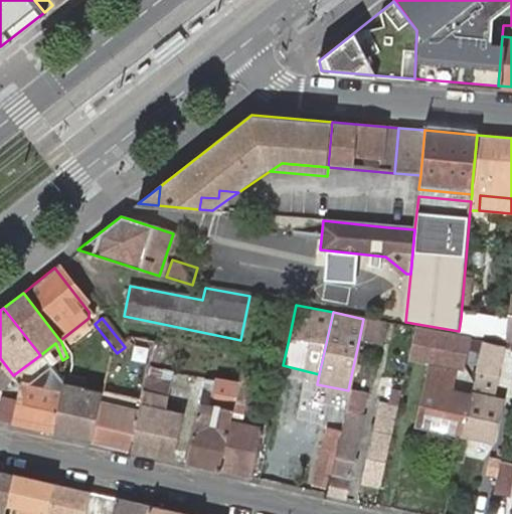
[(461,318),(459,331),(459,334),(508,345),(510,325),(461,318)]
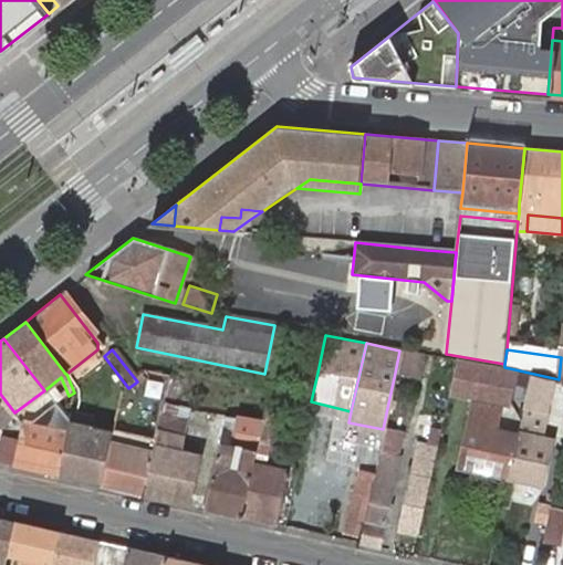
[(430,365),(431,357),(399,351),(395,373),(419,377),(421,363),(430,365)]
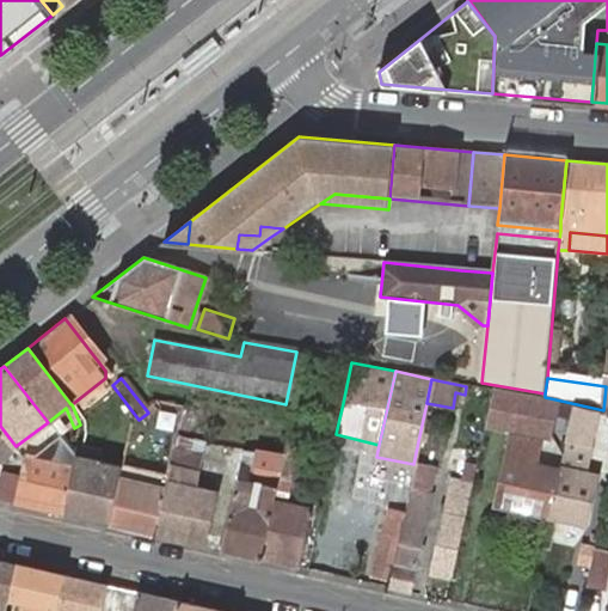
[(545,402),(491,391),(484,423),(507,427),(489,509),(542,520),(553,470),(560,440),(567,409),(567,407),(545,402)]
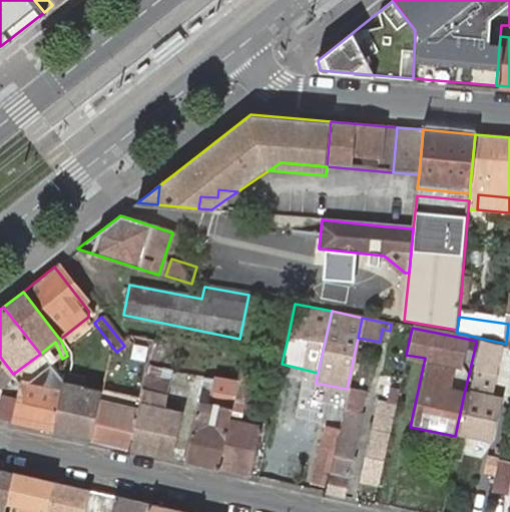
[(143,363),(147,340),(133,338),(130,361),(143,363)]
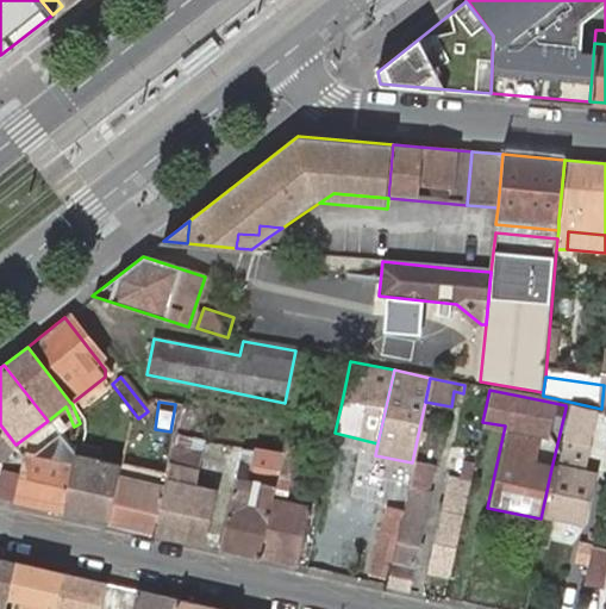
[(605,447),(605,416),(566,408),(558,439),(583,445),(605,449),(605,447)]
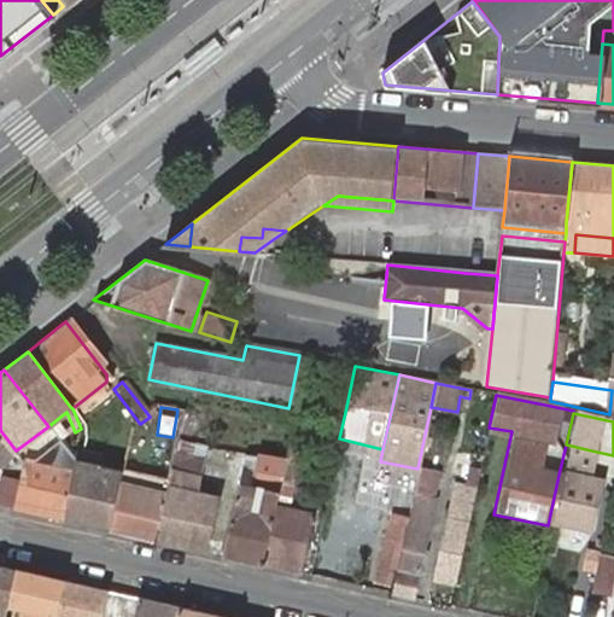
[(85,455),(99,458),(100,449),(88,447),(81,429),(75,432),(83,455),(85,455)]
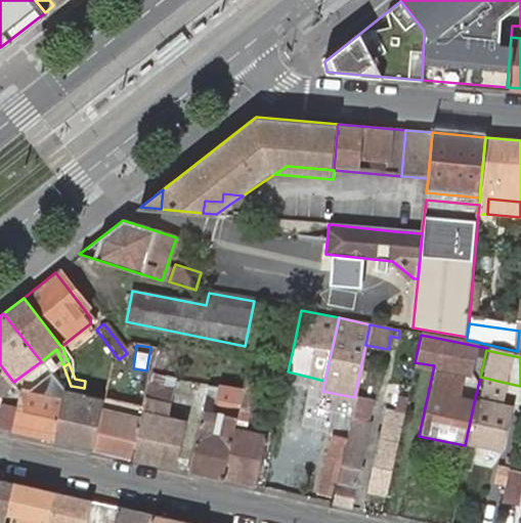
[(0,391),(13,382),(0,364),(0,391)]
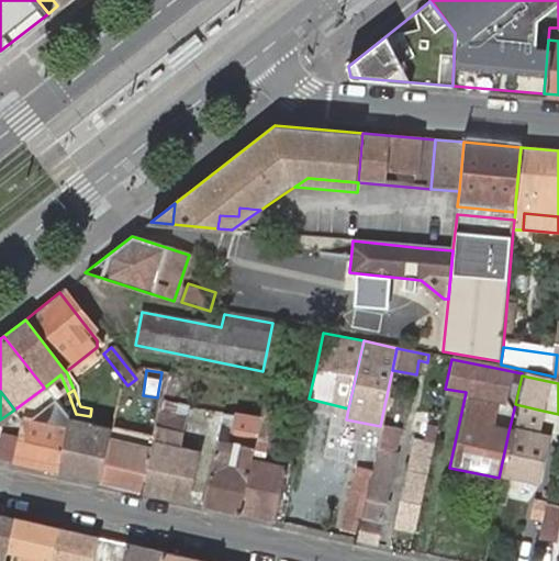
[(538,410),(515,404),(509,432),(532,437),(538,410)]
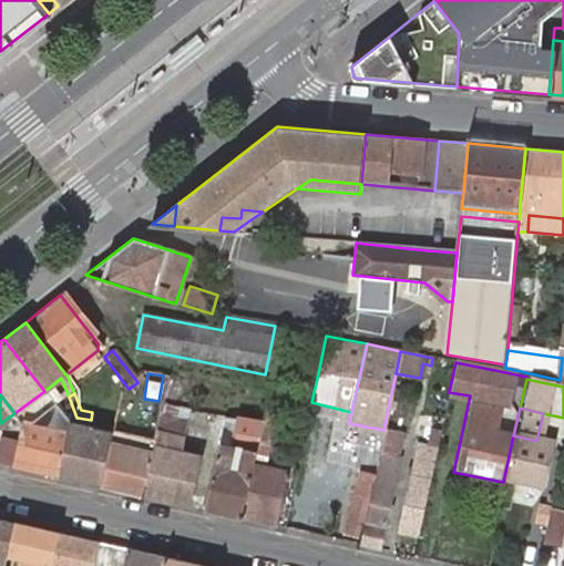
[(378,451),(398,455),(407,413),(388,409),(383,430),(378,451)]
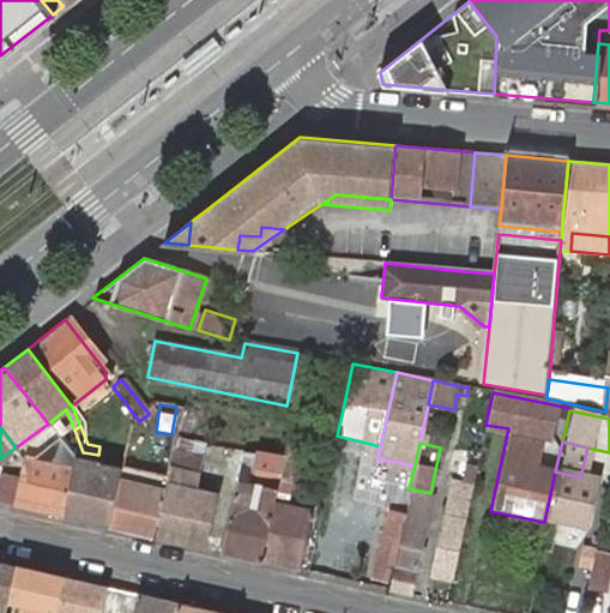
[(155,538),(201,548),(213,496),(193,491),(200,455),(174,449),(168,481),(155,538)]
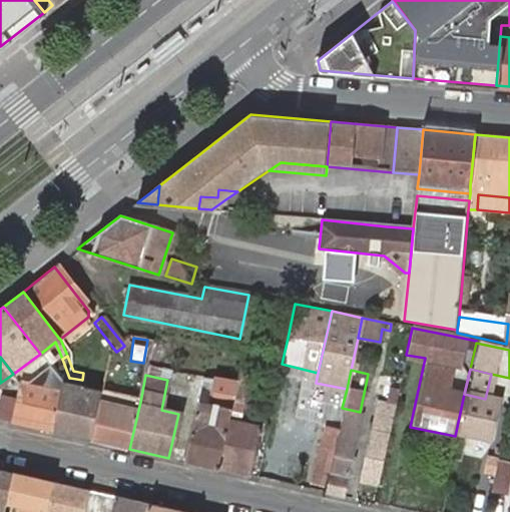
[(248,377),(239,375),(238,381),(218,469),(248,476),(260,428),(238,423),(248,377)]
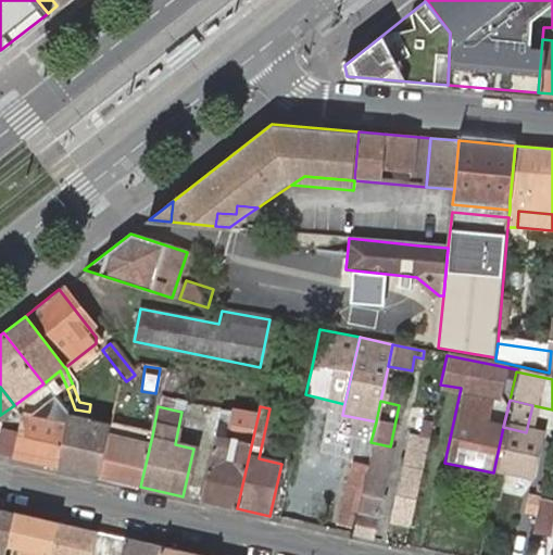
[(11,457),(55,468),(65,421),(40,417),(41,413),(15,407),(21,413),(11,457)]
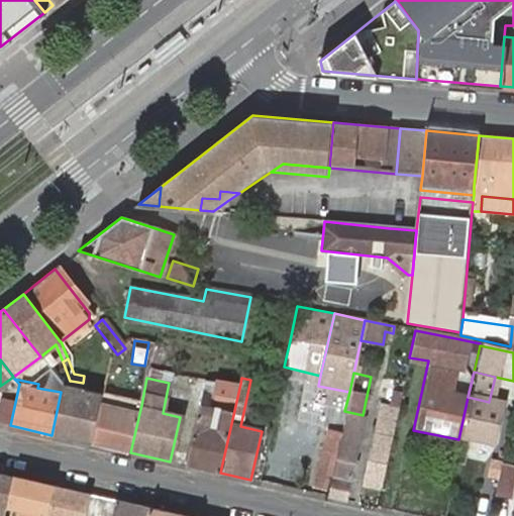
[(187,466),(220,473),(240,384),(220,381),(208,379),(202,404),(187,466)]
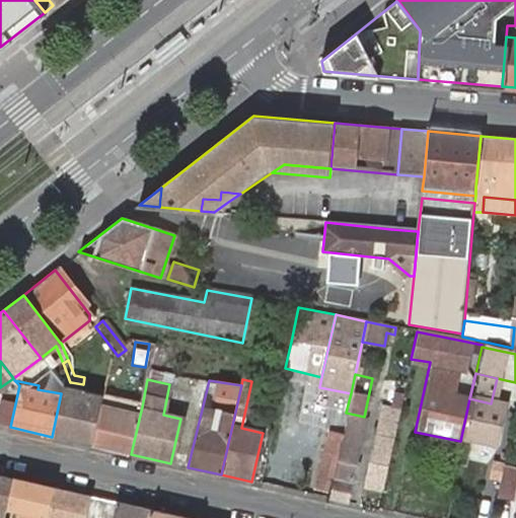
[(69,390),(82,392),(83,384),(71,382),(69,390)]
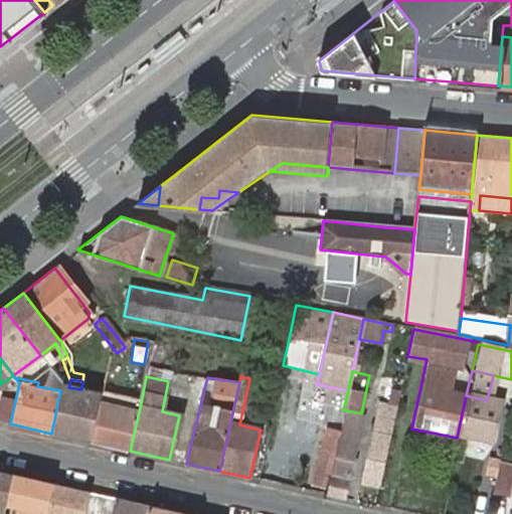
[(51,434),(90,442),(101,393),(81,389),(68,387),(61,385),(60,390),(51,434)]
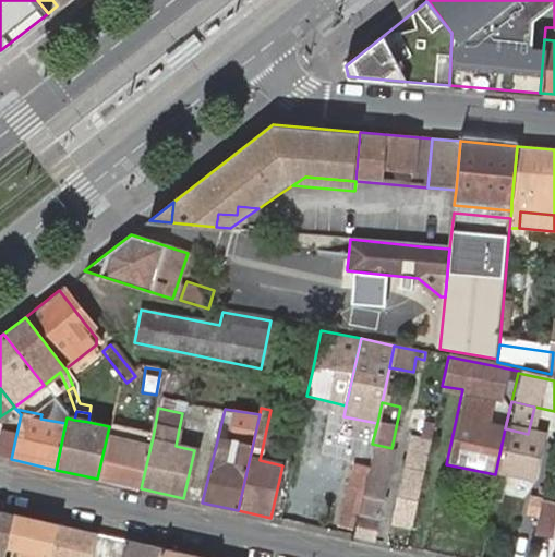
[(97,479),(141,488),(153,437),(109,426),(97,479)]
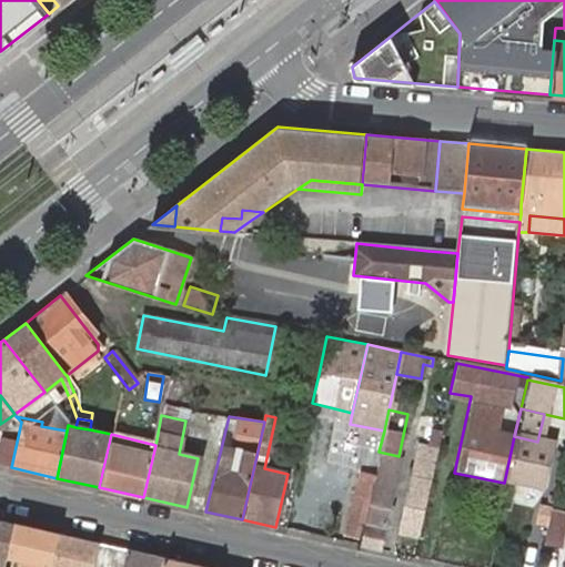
[(514,436),(504,483),(540,490),(550,445),(537,442),(514,436)]
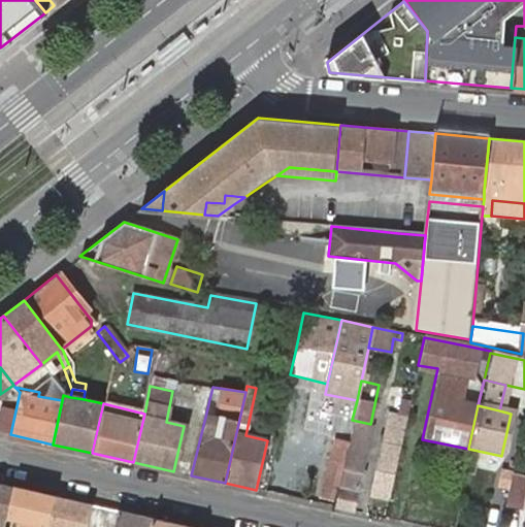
[(333,507),(352,512),(371,424),(352,420),(350,430),(346,452),(341,468),(333,507)]
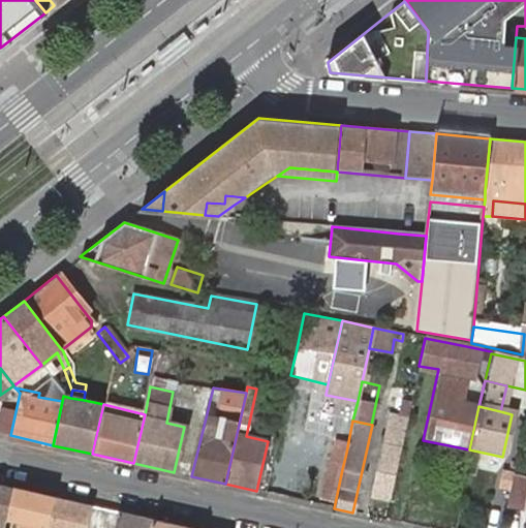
[(372,496),(390,500),(404,431),(389,428),(372,496)]
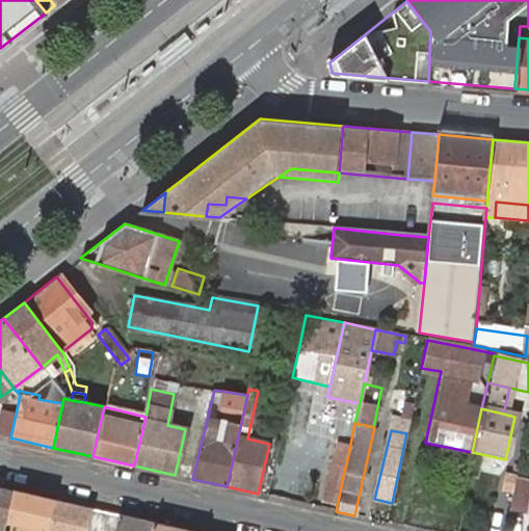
[(329,469),(344,472),(348,455),(333,452),(329,469)]
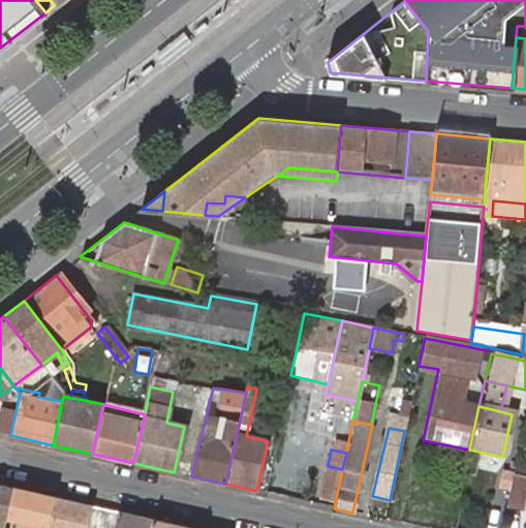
[(525,474),(515,472),(507,506),(525,510),(525,508),(525,474)]
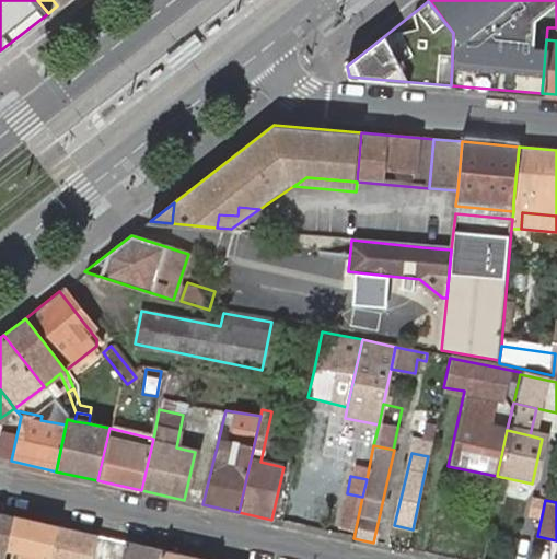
[(308,501),(303,522),(321,526),(325,504),(308,501)]
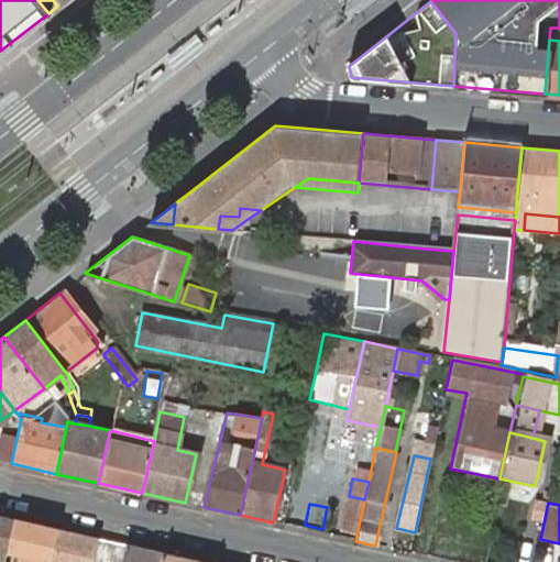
[(0,552),(8,553),(11,551),(52,561),(57,531),(0,518),(0,552)]
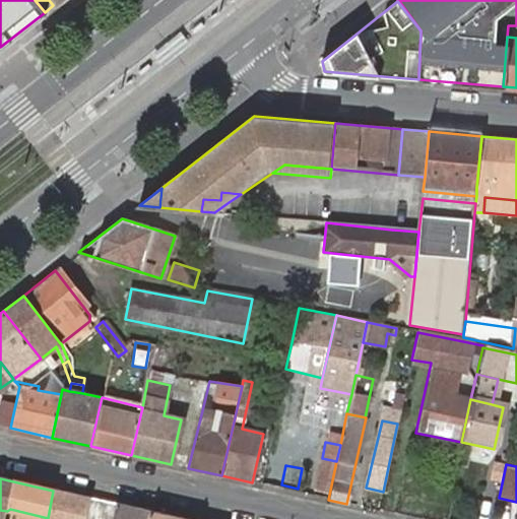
[(103,518),(107,502),(53,491),(48,518),(103,518)]
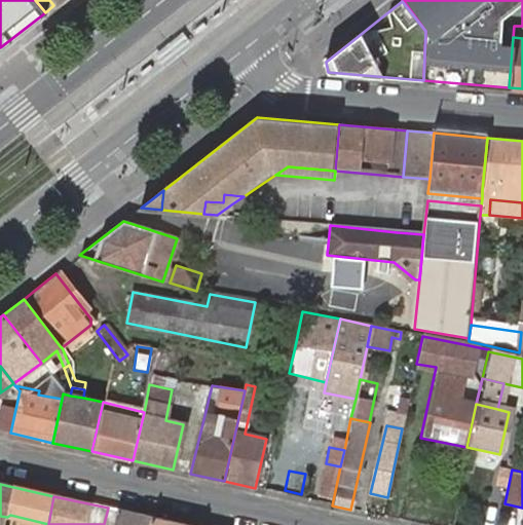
[(149,524),(151,518),(115,510),(111,524),(149,524)]
